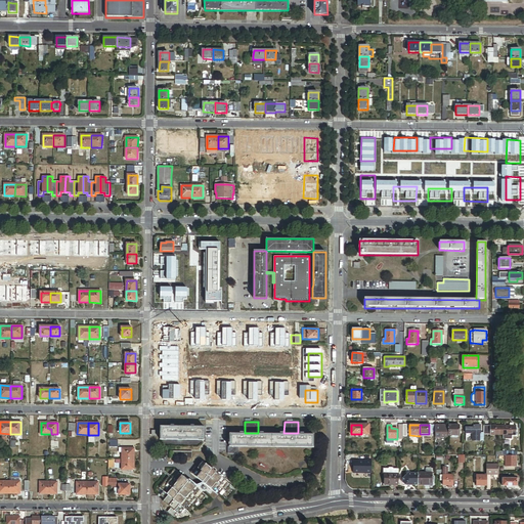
[(439,425),(435,425),(435,432),(435,433),(435,438),(448,438),(448,436),(448,433),(448,426),(439,425)]
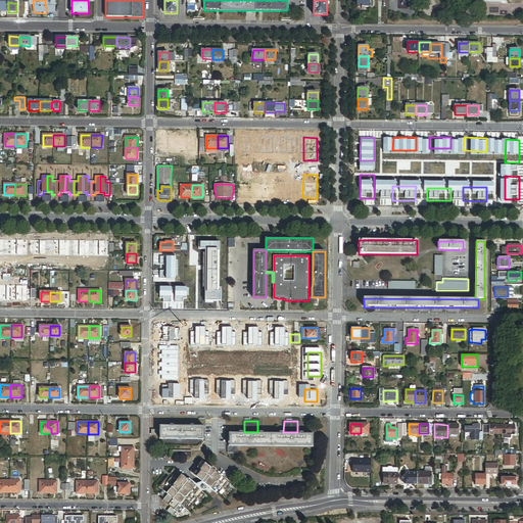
[(459,425),(447,425),(447,432),(447,435),(459,435),(459,425)]
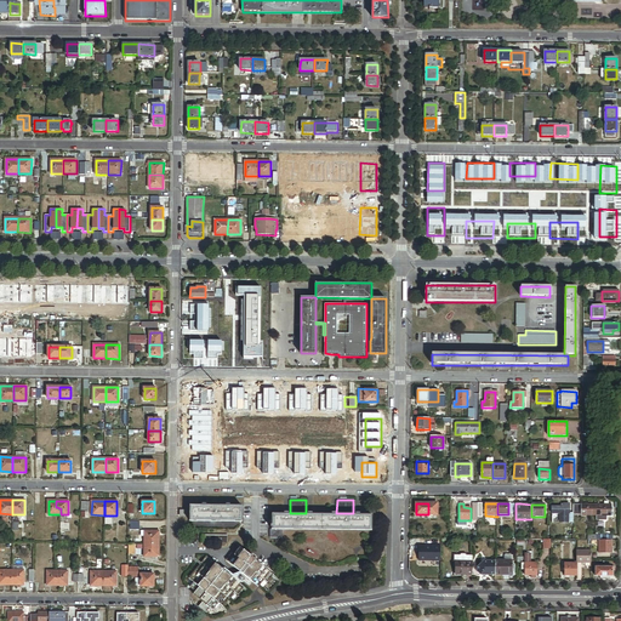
[(597,516),(597,505),(581,505),(581,516),(597,516)]
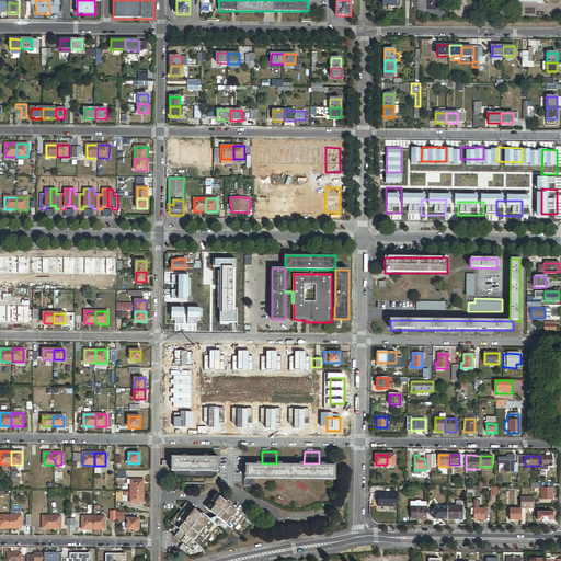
[(547,456),(539,456),(539,466),(548,466),(552,466),(552,456),(549,456),(547,456)]
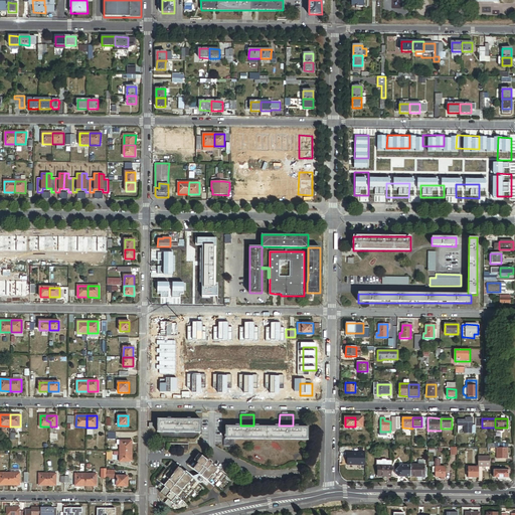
[(171,419),(167,419),(158,419),(158,433),(200,433),(200,420),(191,420),(187,420),(171,419)]
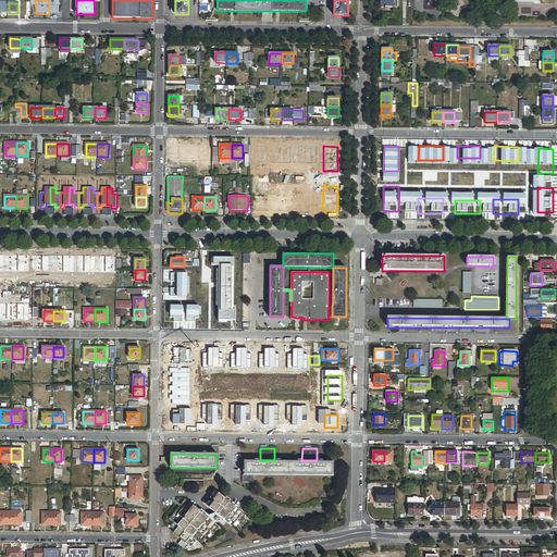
[(510,460),(500,460),(500,469),(514,469),(514,461),(514,459),(510,459),(510,460)]
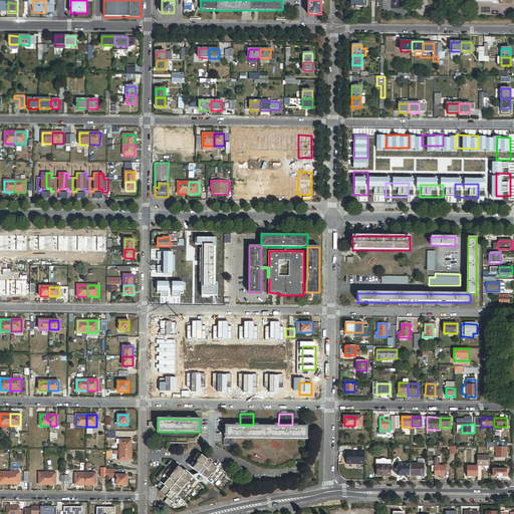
[(254,426),(239,426),(235,426),(225,426),(225,434),(225,438),(234,438),(307,439),(307,427),(297,427),(293,427),(277,426),(274,426),(258,426),(254,426)]
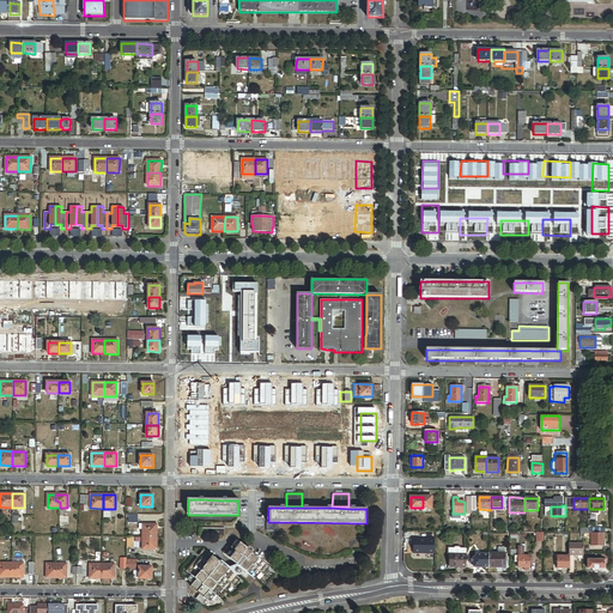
[(279,530),(279,522),(268,522),(268,517),(267,517),(267,522),(267,530),(279,530)]
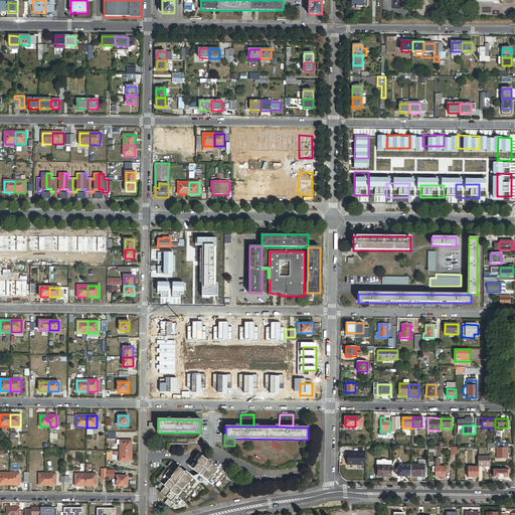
[(120,452),(132,452),(132,441),(120,441),(120,446),(120,452)]
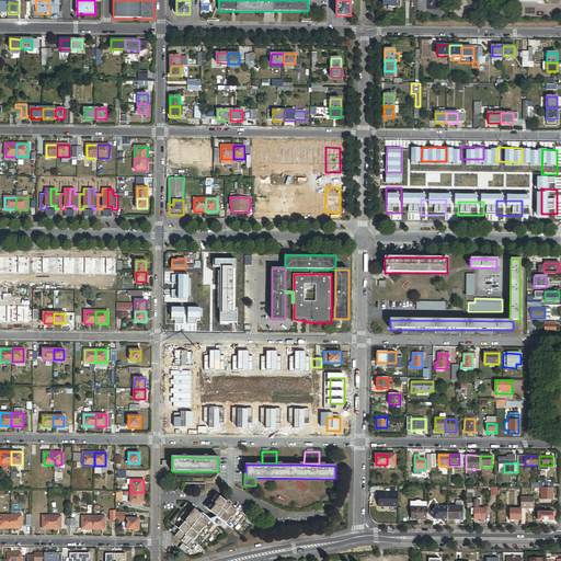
[(546,488),(541,488),(540,501),(552,501),(552,488),(546,488)]
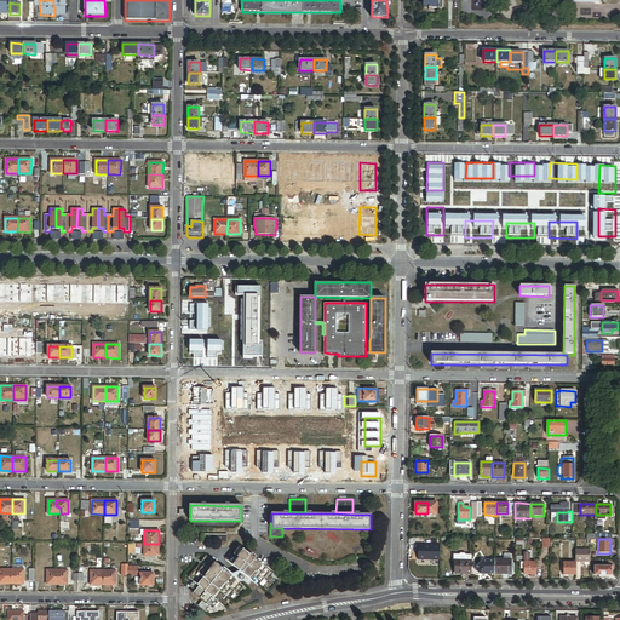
[(159,556),(159,544),(144,544),(144,556),(159,556)]
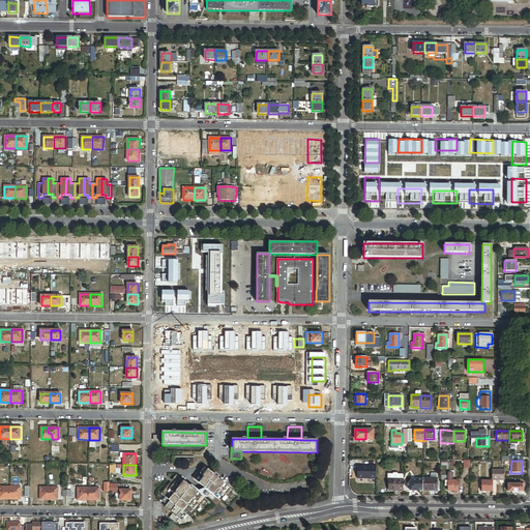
[(193,477),(203,486),(213,473),(203,465),(193,477)]
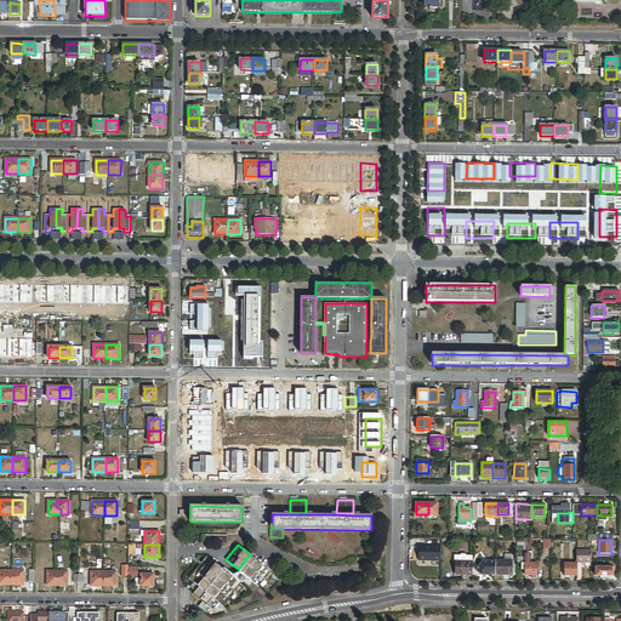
[(440,560),(442,546),(419,546),(419,560),(440,560)]
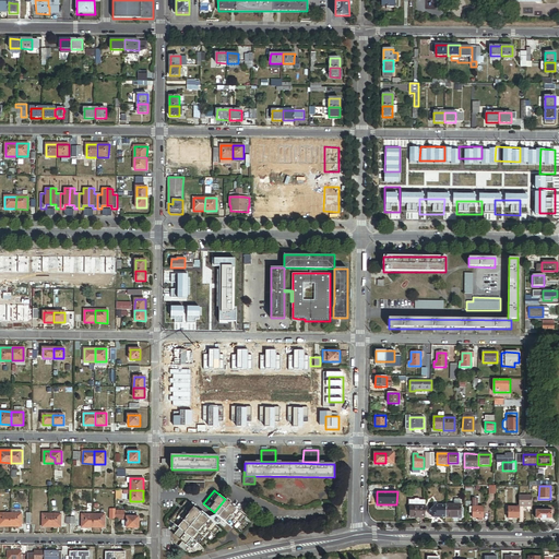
[(532,496),(519,496),(519,507),(530,508),(532,507),(532,503),(532,496)]
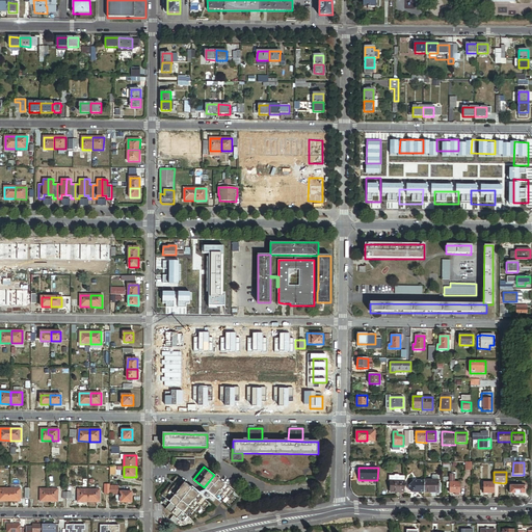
[(209,493),(219,479),(214,475),(204,487),(206,489),(209,493)]
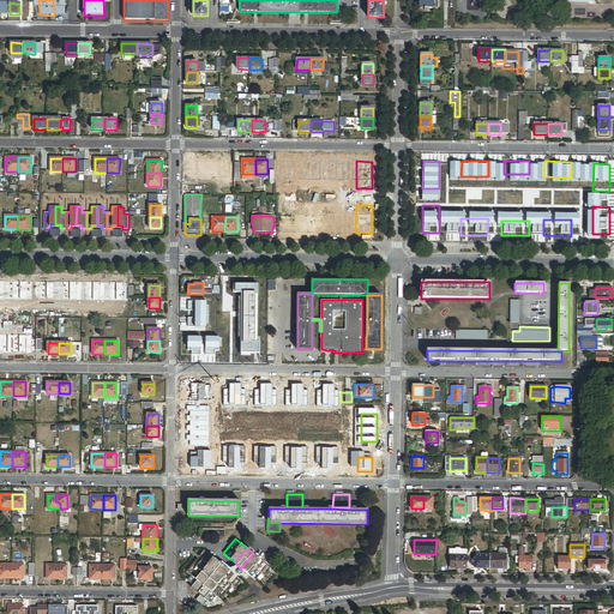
[(242,581),(236,576),(228,570),(224,566),(212,581),(205,575),(217,560),(205,551),(187,572),(192,576),(220,599),(221,600),(233,585),(236,588),(242,581)]
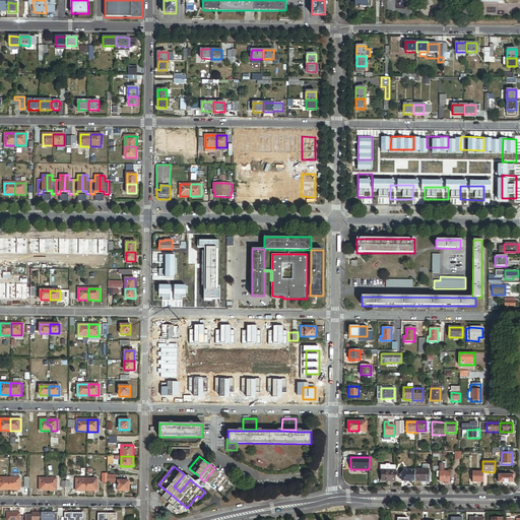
[(210,485),(215,491),(220,484),(223,486),(229,480),(214,468),(204,481),(210,485)]
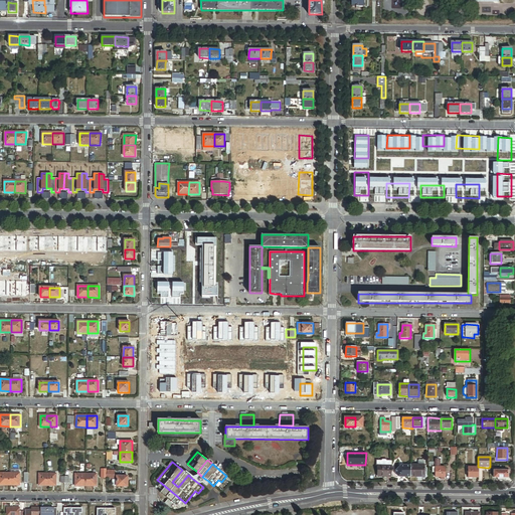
[(403,466),(401,465),(398,468),(395,471),(395,476),(397,478),(399,476),(402,477),(405,477),(410,477),(410,466),(403,466)]
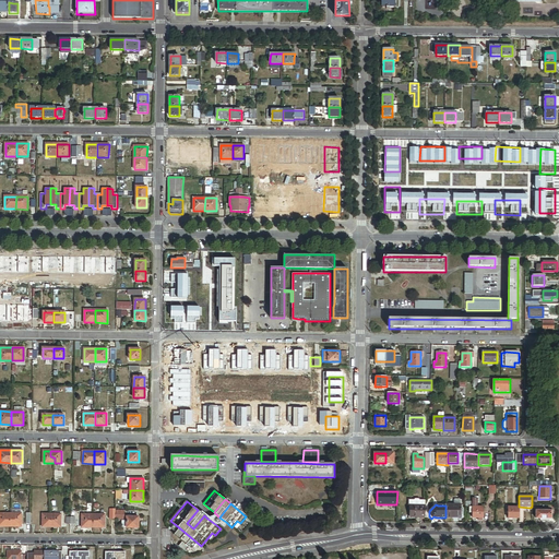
[(454,504),(445,504),(445,506),(445,518),(461,518),(461,504),(454,504)]
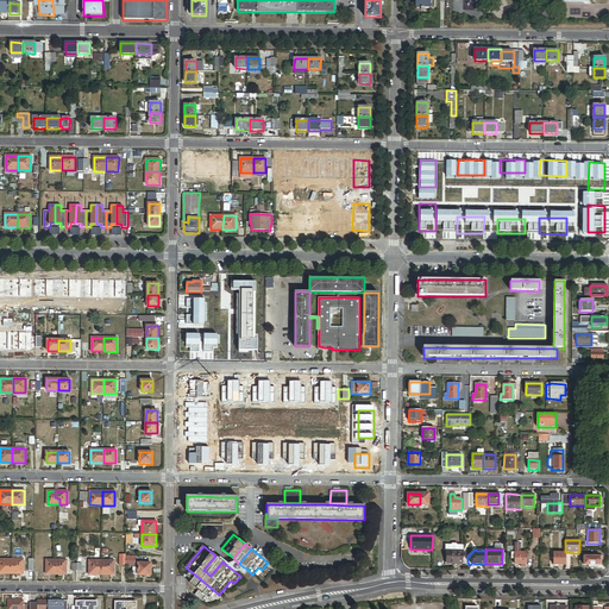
[(463,564),(463,551),(447,551),(447,564),(458,564),(463,564)]
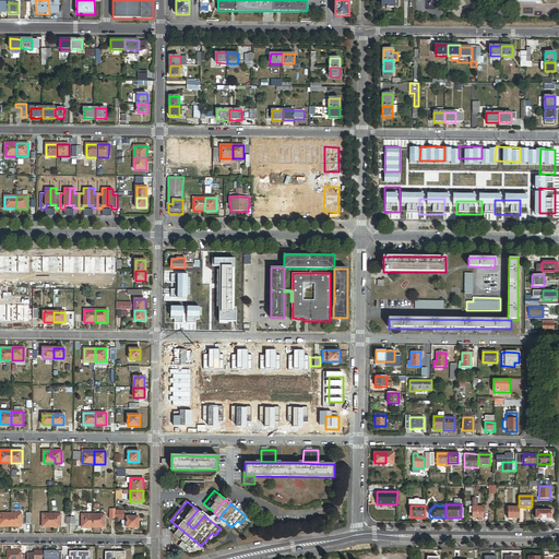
[(477,507),(473,507),(473,513),(473,518),(478,518),(482,518),(483,519),(483,507),(477,507)]
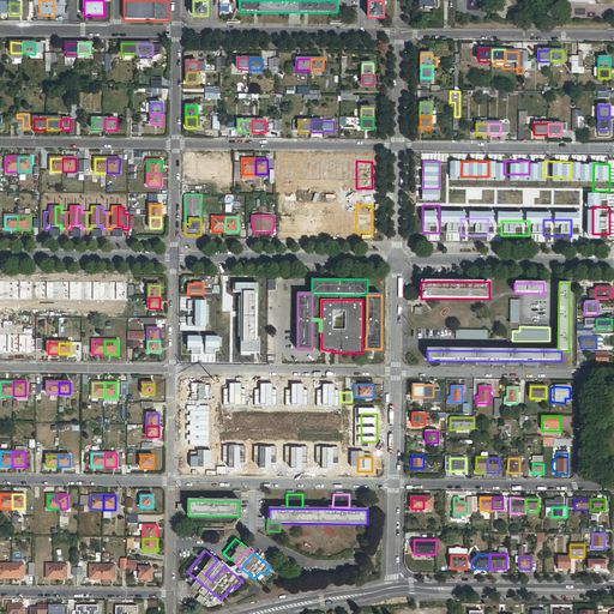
[(570,570),(570,558),(558,558),(558,561),(558,564),(558,570),(570,570)]
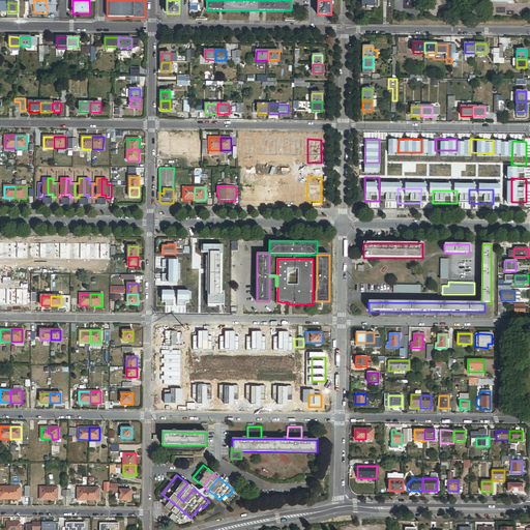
[(183,501),(194,489),(190,487),(187,483),(177,496),(183,501)]
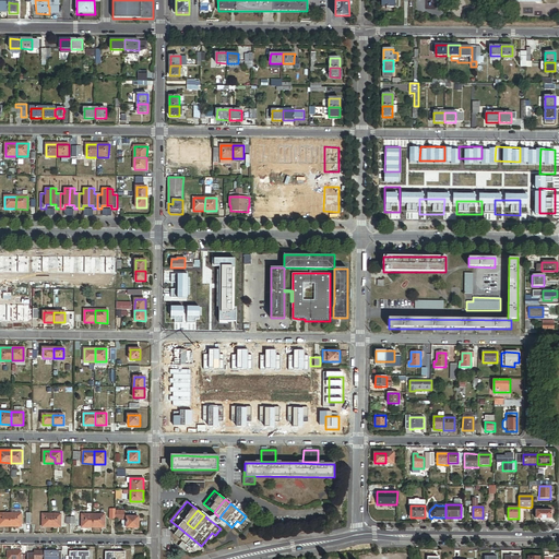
[(0,526),(10,526),(10,514),(0,513),(0,526)]
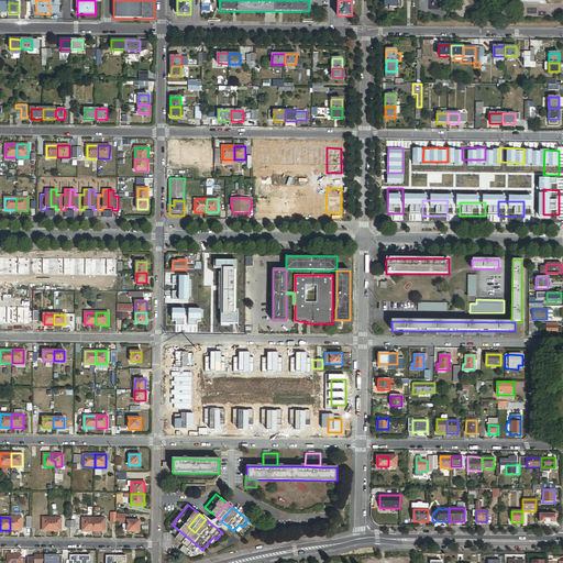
[(22,518),(10,518),(10,530),(22,530),(22,518)]
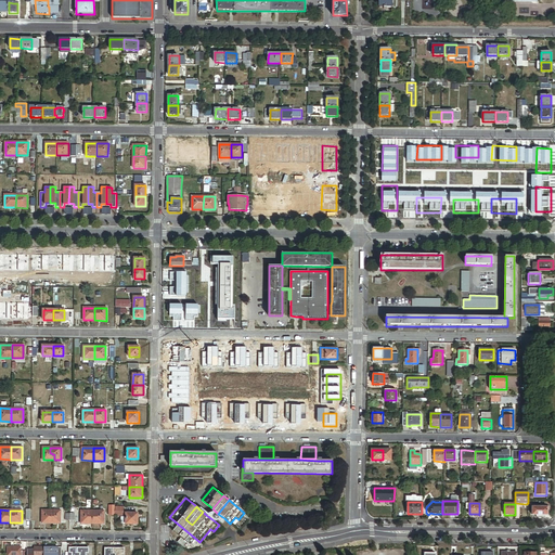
[(61,511),(42,511),(42,524),(61,524),(61,511)]
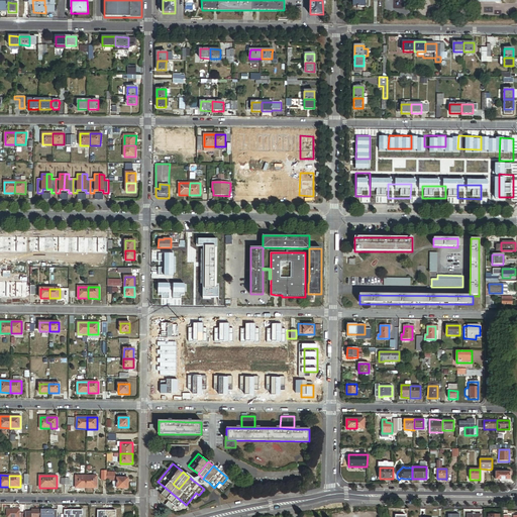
[(87,488),(87,477),(76,476),(76,488),(87,488)]
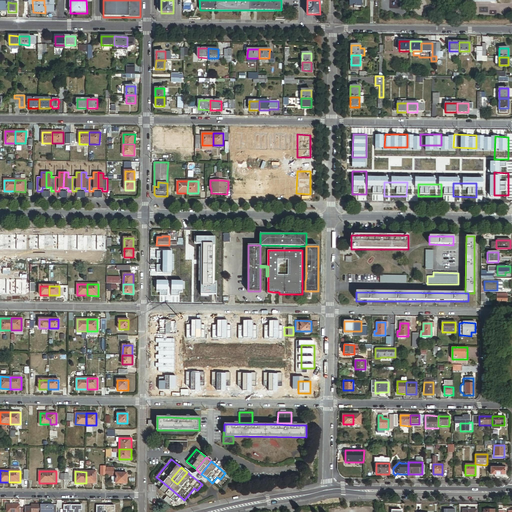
[(201,477),(201,478),(205,482),(207,480),(206,479),(207,478),(201,474),(198,471),(192,474),(190,475),(197,480),(199,479),(198,478),(198,477),(198,476),(199,475),(200,475),(201,476),(201,477)]
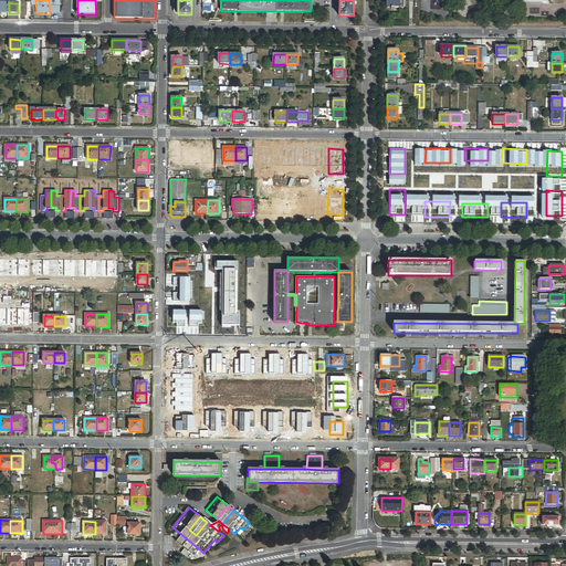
[(102,522),(95,522),(95,534),(106,534),(106,522),(102,522)]
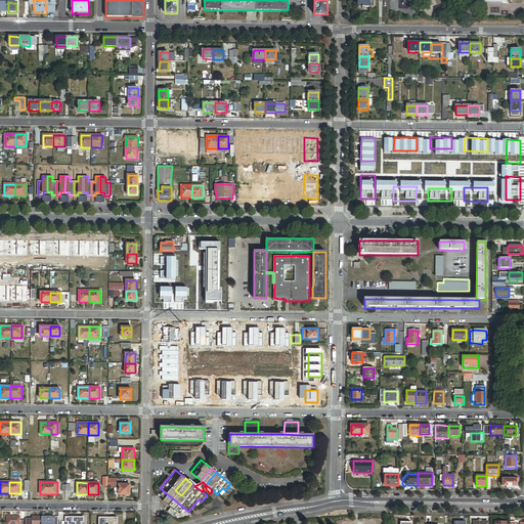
[(130,485),(119,485),(119,494),(130,495),(130,485)]
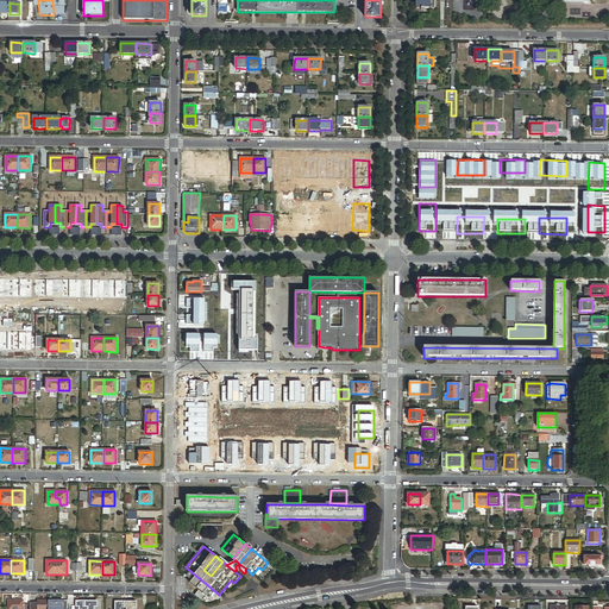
[(199,590),(207,596),(212,601),(218,594),(190,571),(187,575),(192,579),(189,583),(199,590)]
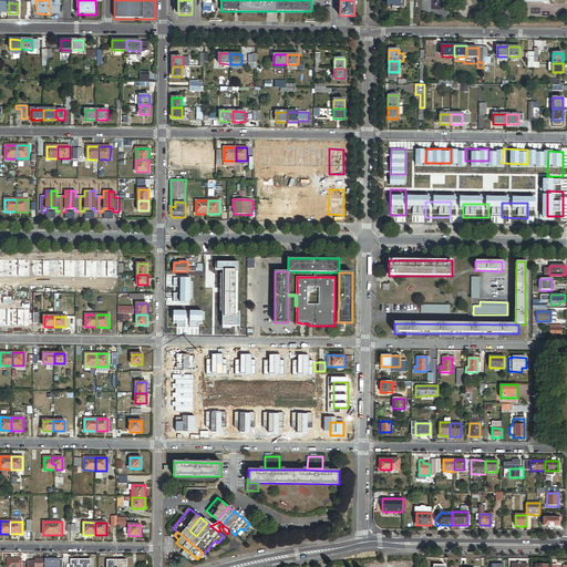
[(188,559),(193,555),(185,549),(182,554),(188,559)]
